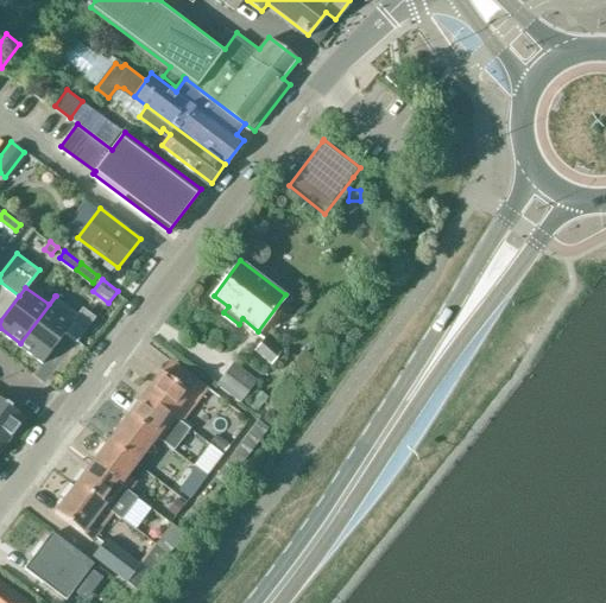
[(56,296),(20,343),(44,361),(67,331),(79,341),(96,316),(83,306),(79,313),(56,296)]
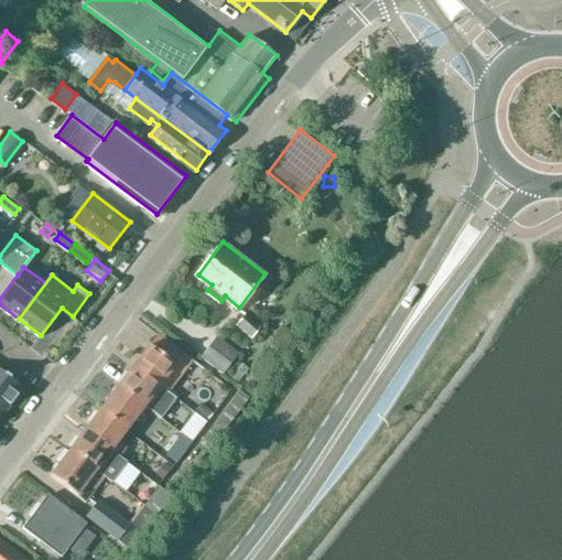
[(261,324),(247,312),(237,324),(252,336),(261,324)]
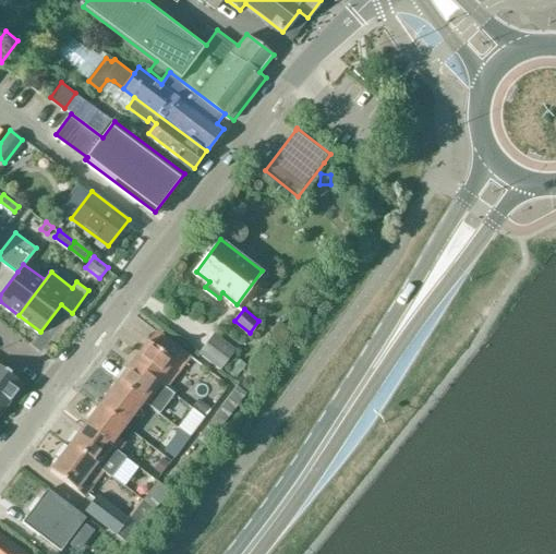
[(221,366),(237,347),(216,332),(201,351),(221,366)]
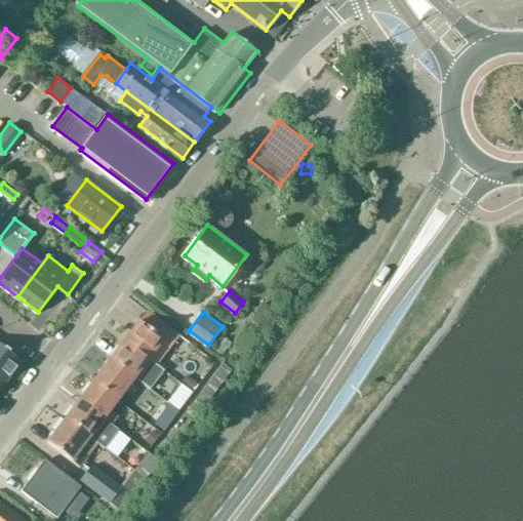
[(158,363),(159,362),(180,332),(162,319),(154,330),(139,320),(126,338),(158,363)]
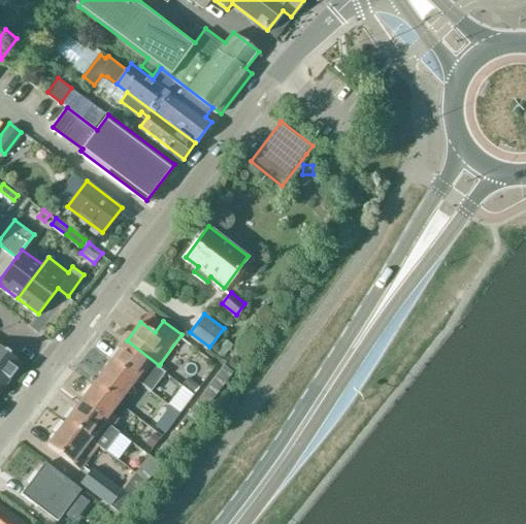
[(227,337),(218,350),(224,355),(234,342),(227,337)]
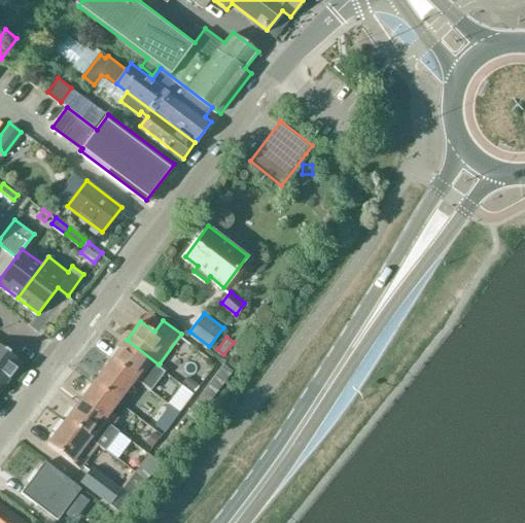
[(167,370),(159,364),(127,340),(112,358),(137,377),(145,383),(152,389),(167,370)]
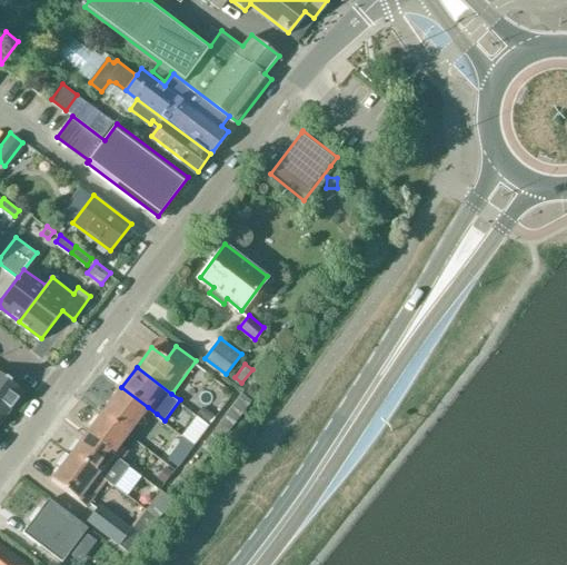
[(0,409),(7,415),(25,390),(0,372),(0,409)]
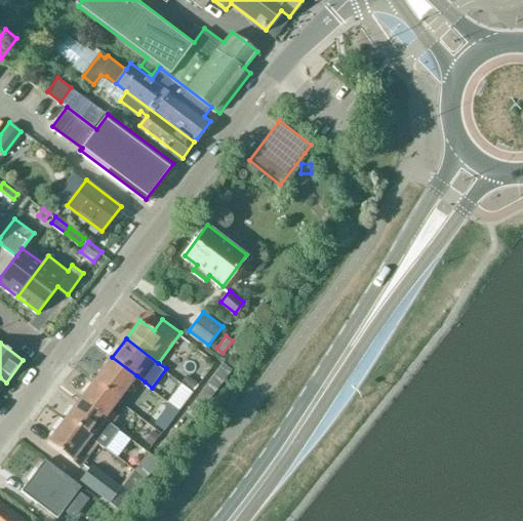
[(120,397),(136,375),(112,357),(95,378),(120,397)]
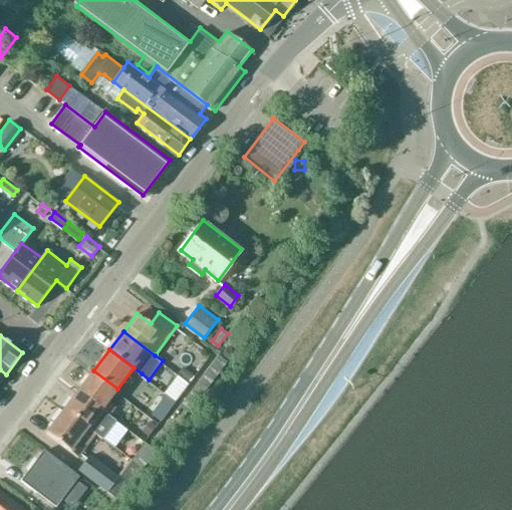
[(217,351),(193,385),(203,392),(227,359),(217,351)]
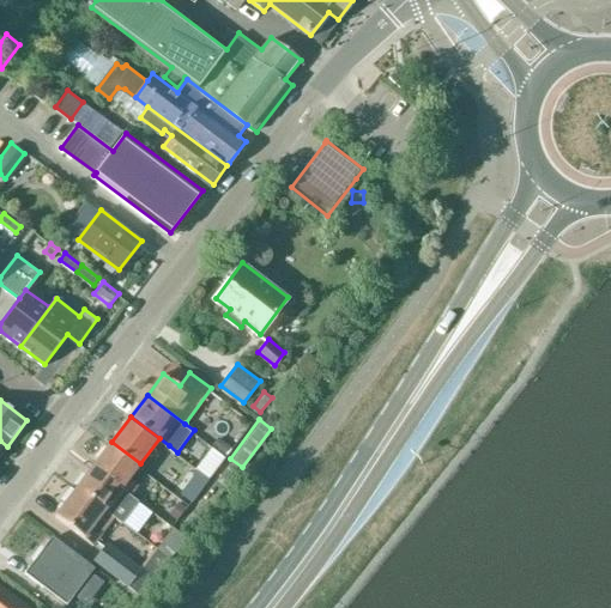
[(212,444),(224,454),(230,445),(219,436),(212,444)]
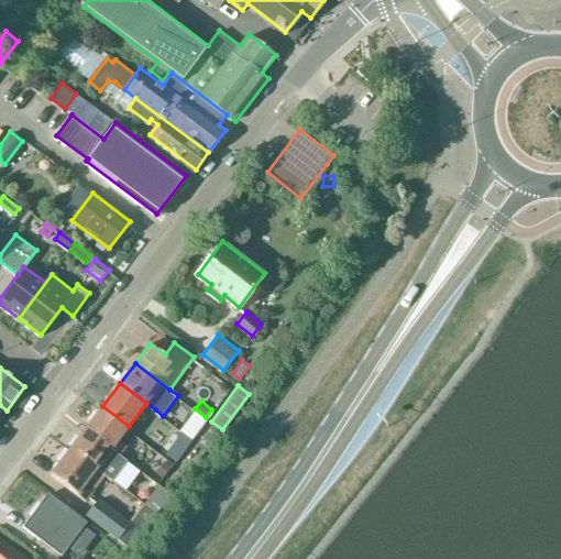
[(119,438),(129,426),(102,406),(86,428),(120,455),(121,453),(128,445),(119,438)]
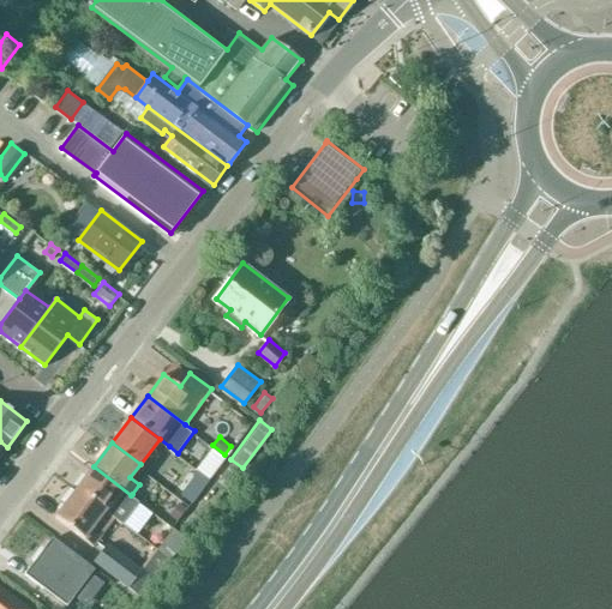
[(231,459),(214,482),(225,490),(243,468),(231,459)]
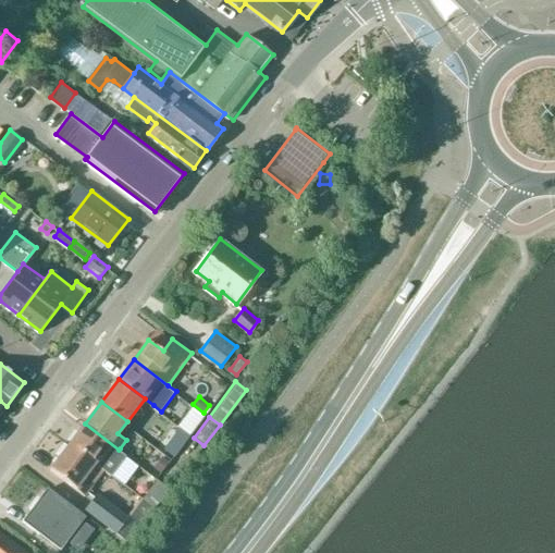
[(127,455),(120,449),(119,450),(85,424),(71,443),(106,469),(105,469),(112,475),(127,455)]
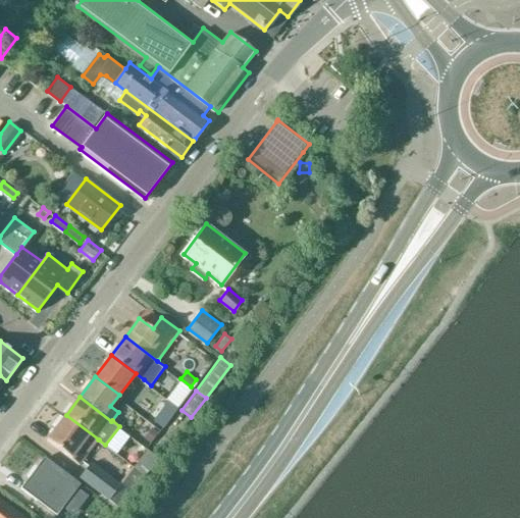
[(177,409),(165,400),(155,413),(167,423),(177,409)]
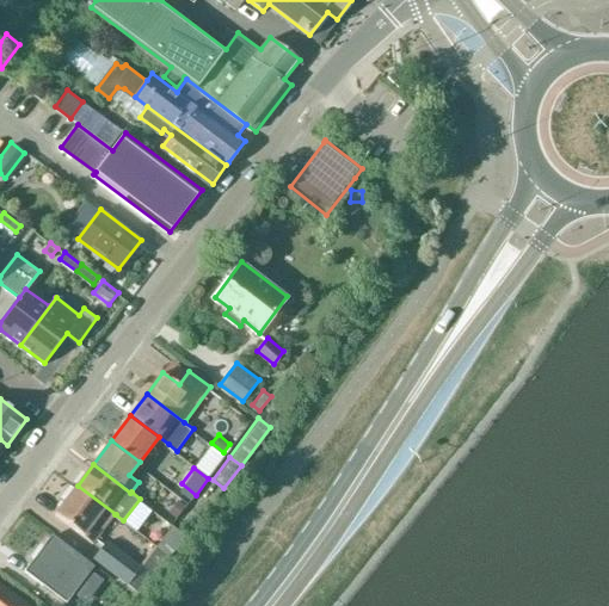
[(103,530),(115,514),(116,514),(78,486),(56,513),(94,542),(103,530)]
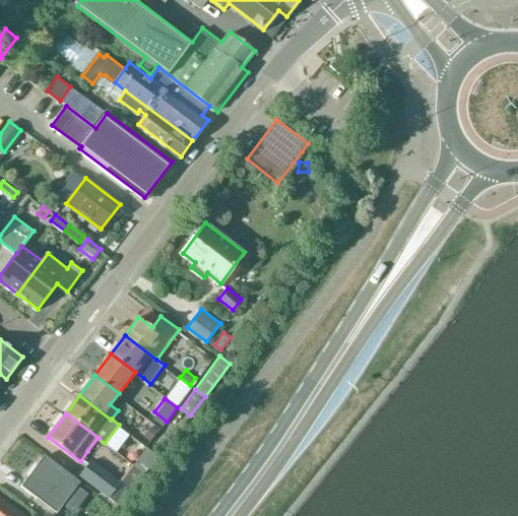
[(145,437),(151,442),(159,431),(152,426),(145,437)]
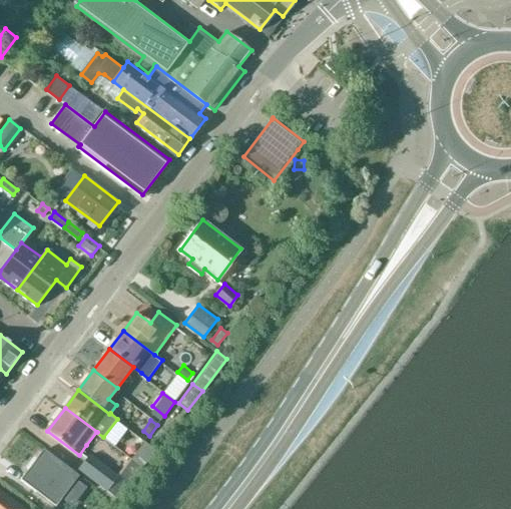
[(57,505),(80,475),(45,448),(21,478),(57,505)]
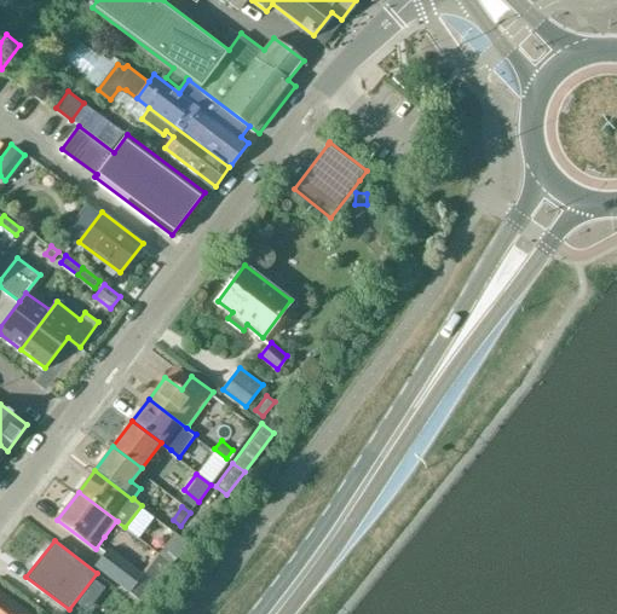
[(168,542),(160,552),(173,563),(182,551),(168,542)]
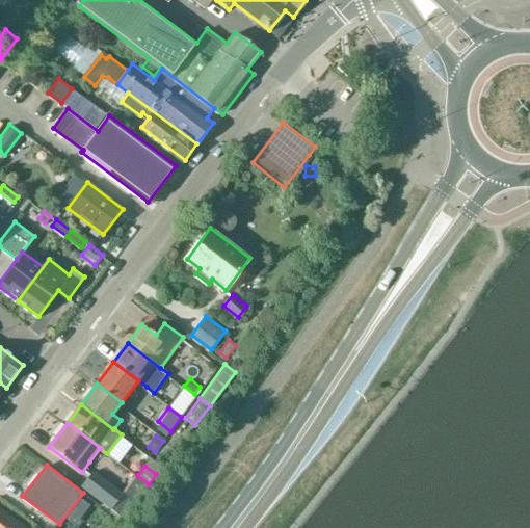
[(94,471),(83,485),(111,506),(122,492),(94,471)]
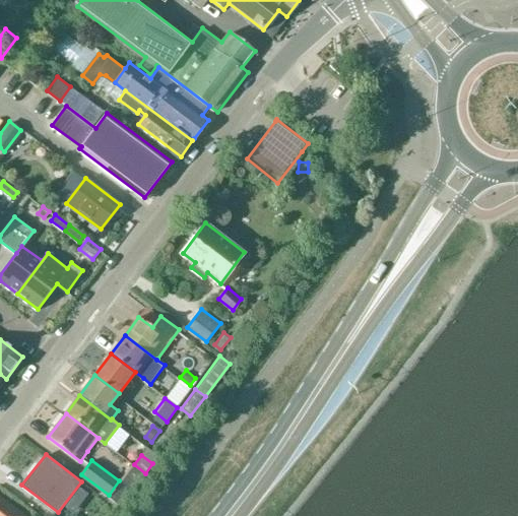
[(25,515),(12,506),(0,496),(0,515),(25,515)]
